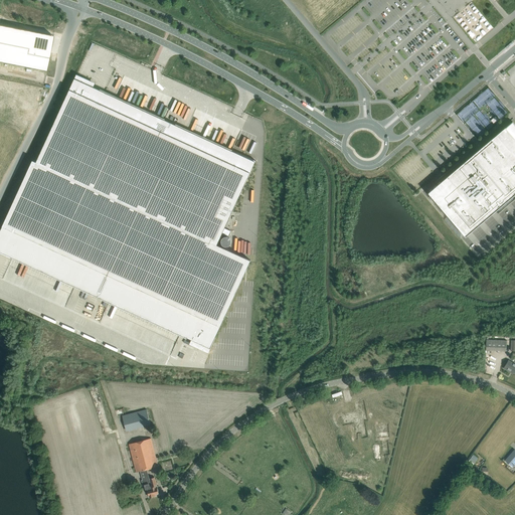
[(0,61),(46,71),(50,52),(53,35),(28,31),(0,24),(0,61)]
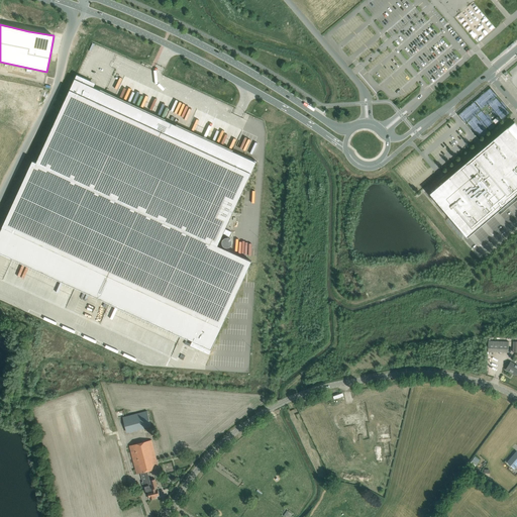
[(218,246),(256,162),(92,87),(94,84),(77,76),(36,163),(33,162),(0,233),(0,252),(195,342),(193,345),(210,352),(251,262),(218,246)]
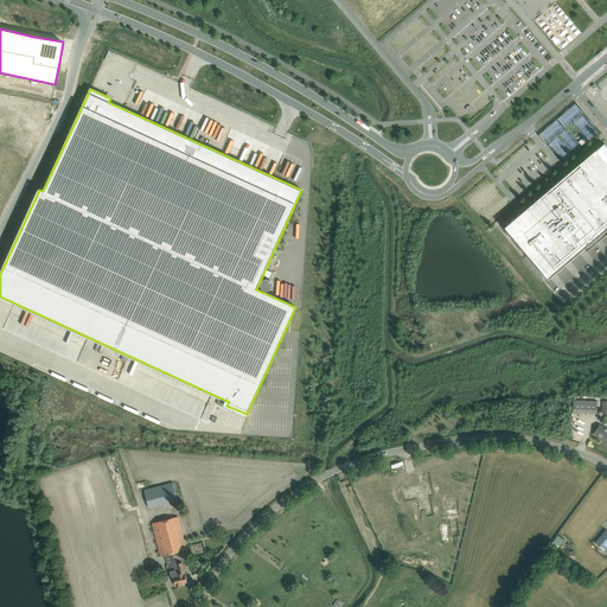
[(523,212),(505,228),(547,278),(549,279),(585,249),(595,240),(598,242),(604,238),(602,237),(604,236),(602,234),(606,229),(606,146),(606,145),(604,144),(605,145),(596,151),(595,151),(567,174),(523,212)]
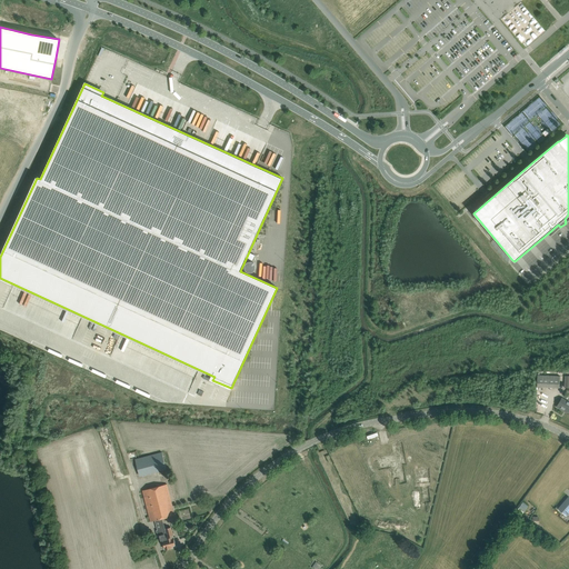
[(549,237),(556,247),(565,241),(557,231),(549,237)]
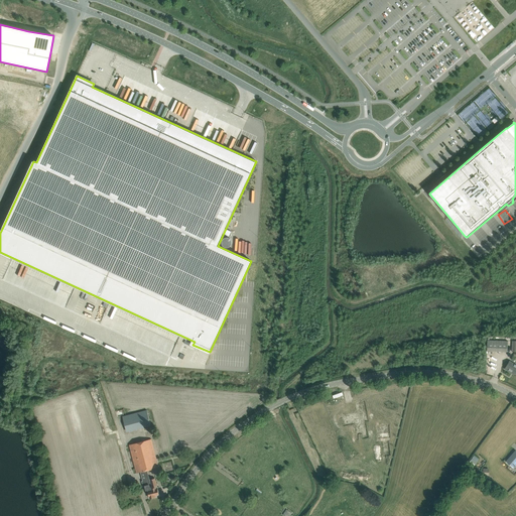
[(495,225),(489,230),(493,235),(499,229),(495,225)]
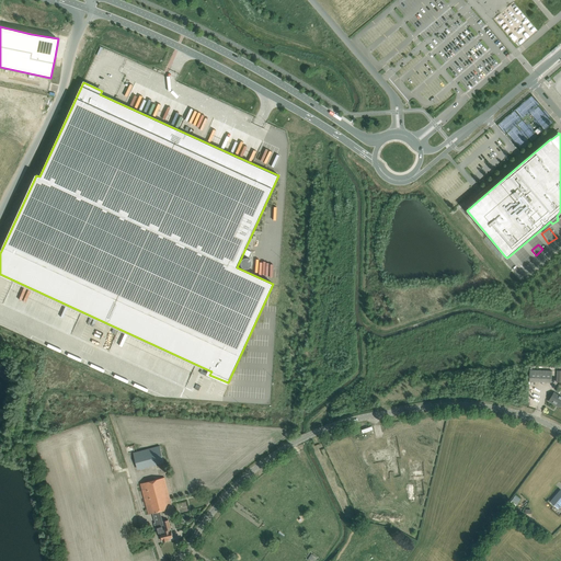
[(552,382),(552,370),(530,370),(529,381),(552,382)]
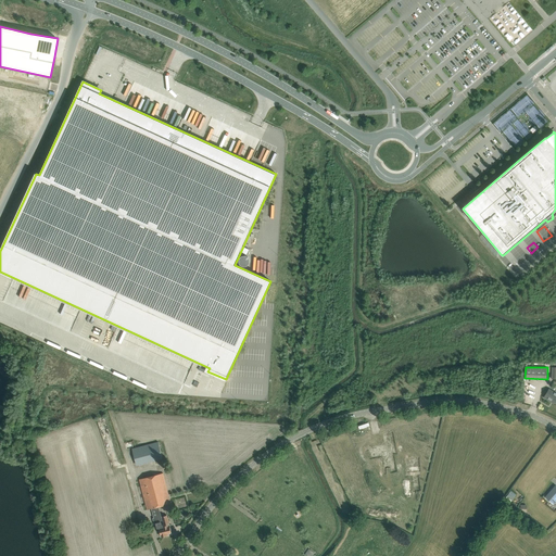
[(555,393),(548,389),(544,397),(552,402),(553,401),(555,403),(555,393)]
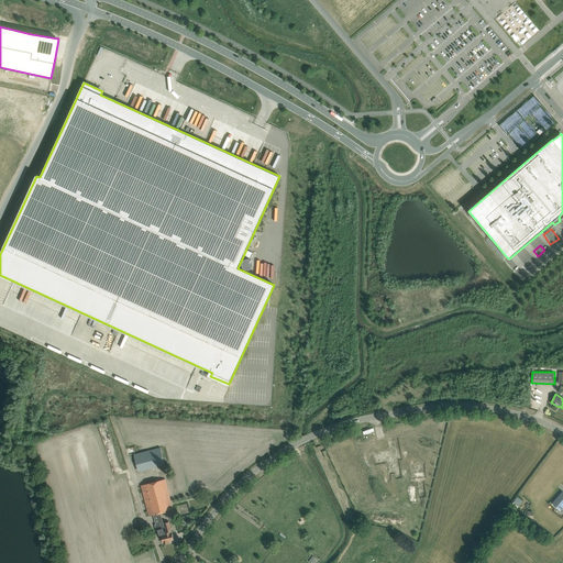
[(161,448),(134,454),(138,471),(164,464),(161,448)]
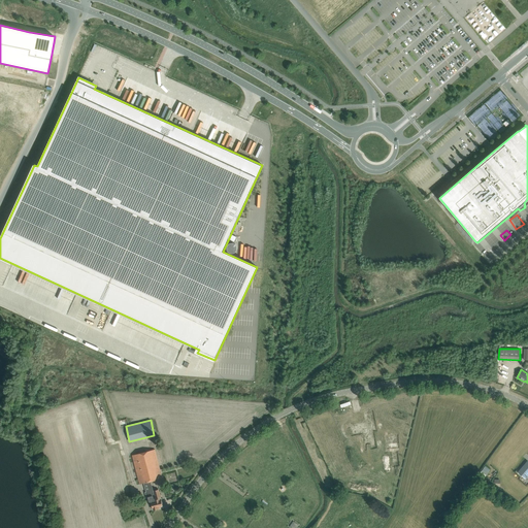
[(132,456),(139,485),(143,483),(146,492),(145,492),(146,497),(147,497),(150,502),(151,501),(153,509),(158,508),(154,491),(153,491),(151,482),(162,479),(155,450),(132,456)]
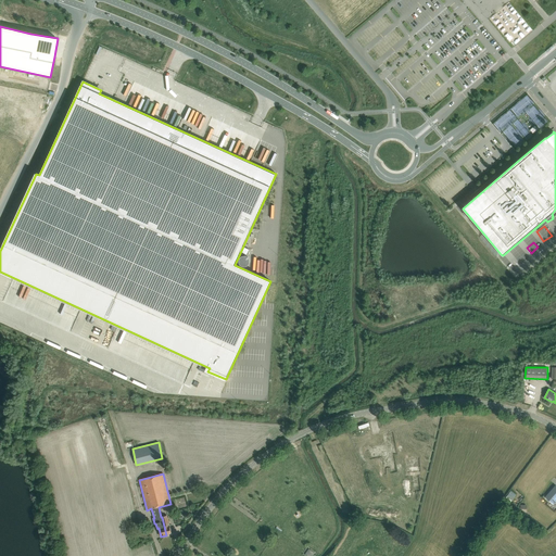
[(555,501),(555,484),(545,496),(554,504),(555,501)]
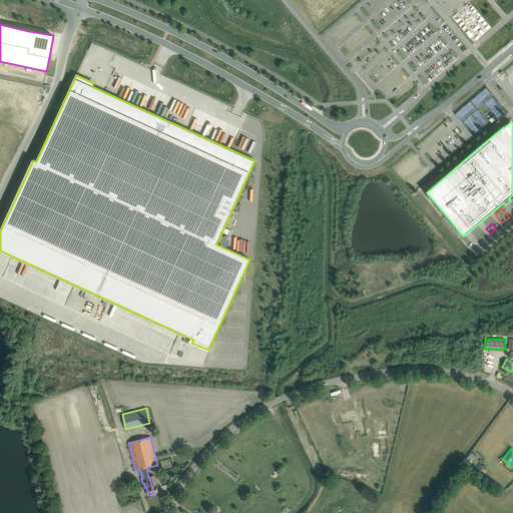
[(153,476),(149,477),(153,494),(158,492),(156,484),(156,485),(153,476)]
